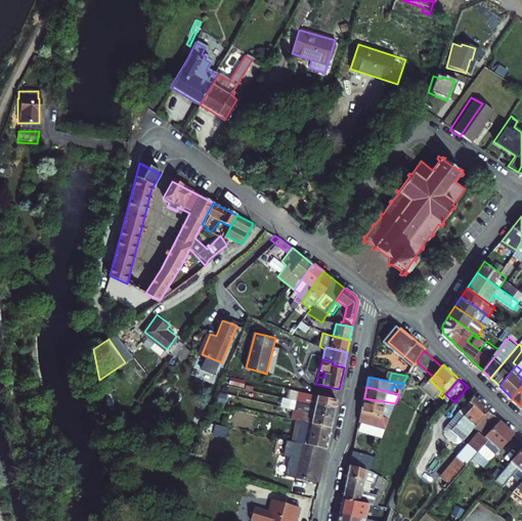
[(300,391),(298,400),(335,409),(337,400),(300,391)]
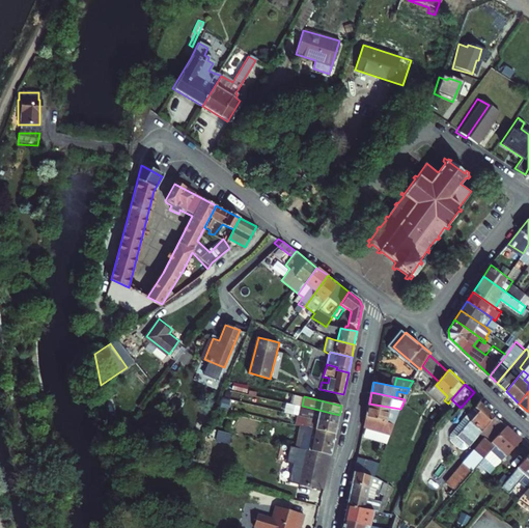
[(456,433),(460,435),(485,403),(481,398),(456,433)]
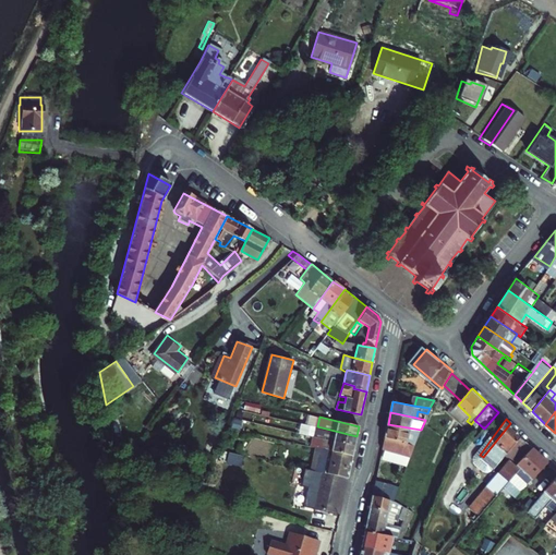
[(510,423),(483,457),(480,455),(478,457),(478,460),(480,465),(486,469),(492,470),(494,469),(522,434),(510,423)]
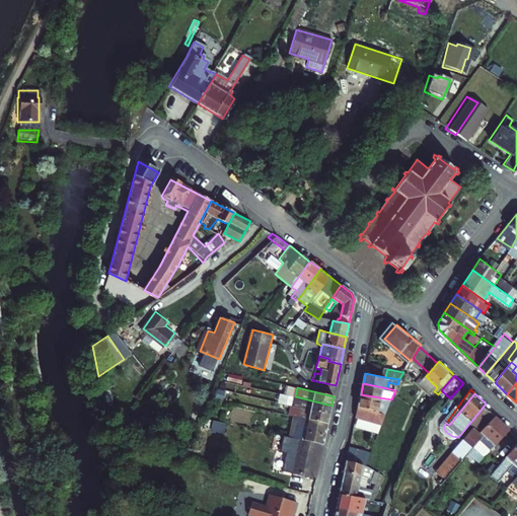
[(391,399),(361,394),(356,417),(359,417),(382,423),(391,399)]
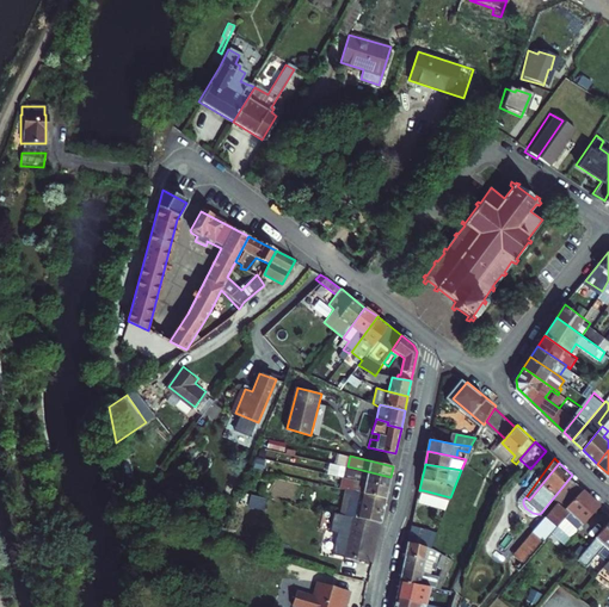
[(348,466),(345,477),(388,488),(391,477),(348,466)]
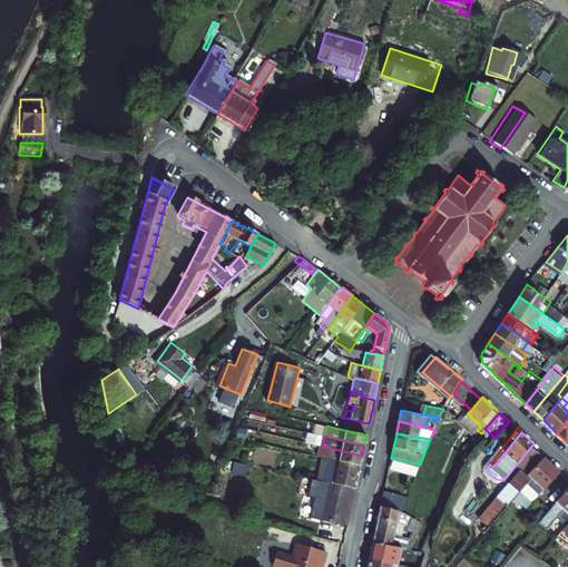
[(320,457),(329,459),(360,466),(362,456),(322,446),(320,457)]
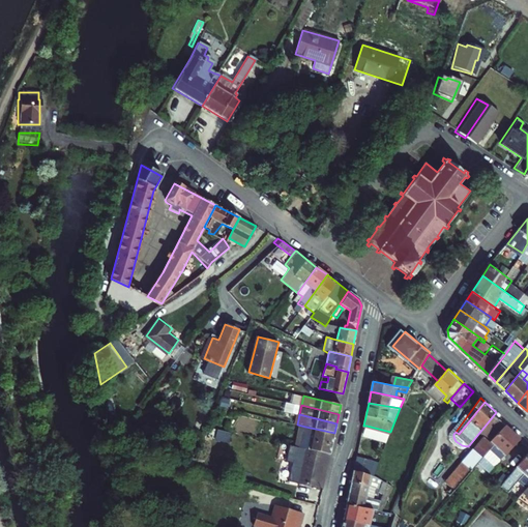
[(507,423),(502,418),(484,439),(449,478),(447,476),(441,485),(445,488),(440,494),(446,499),(478,463),(484,457),(492,447),(495,443),(492,440),(507,423)]
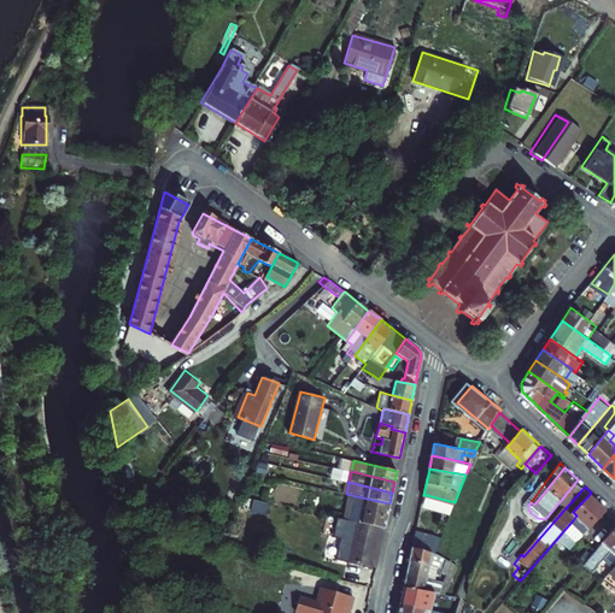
[(577,516),(573,520),(586,532),(608,508),(591,493),(573,512),(577,516)]
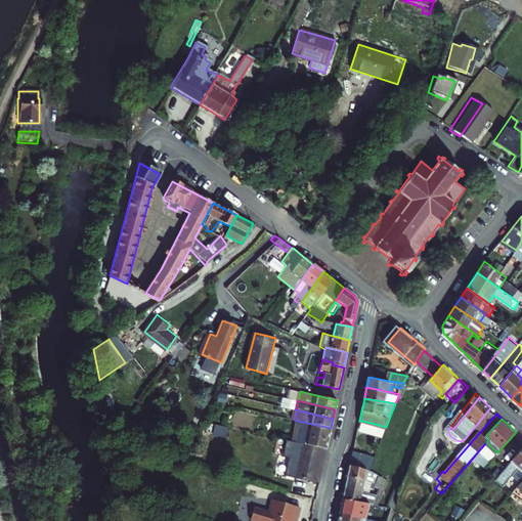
[(386,427),(362,421),(360,430),(383,436),(386,427)]
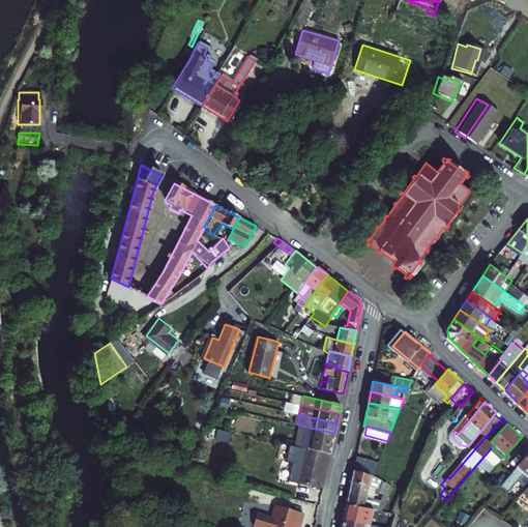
[(300,446),(305,447),(327,452),(330,454),(334,433),(305,427),(300,446)]
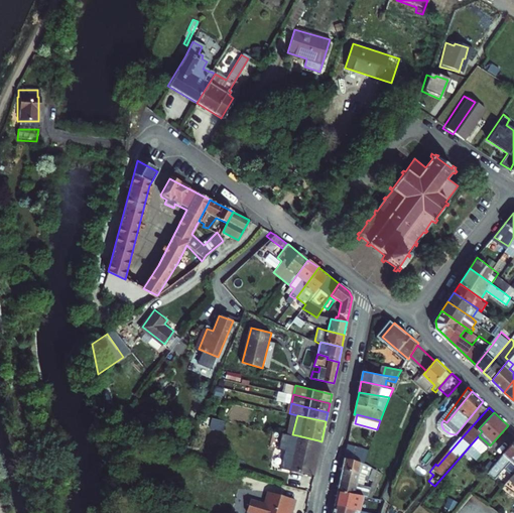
[(313,467),(318,440),(297,435),(289,470),(313,475),(315,468),(313,467)]
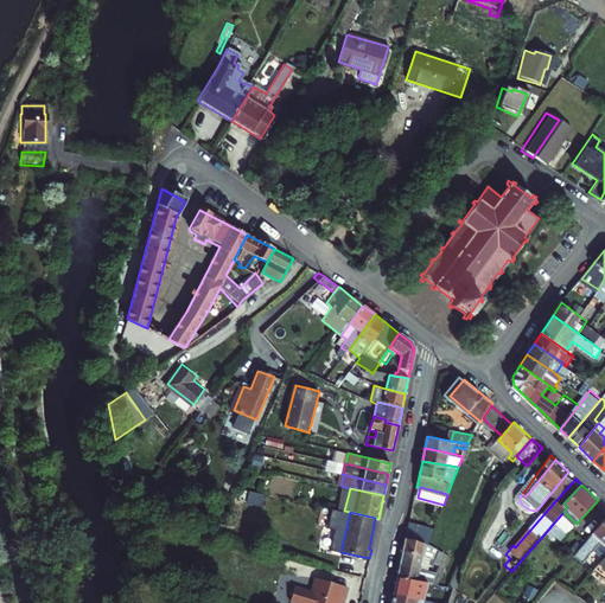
[(370,558),(379,519),(375,518),(369,549),(371,550),(369,558),(370,558)]
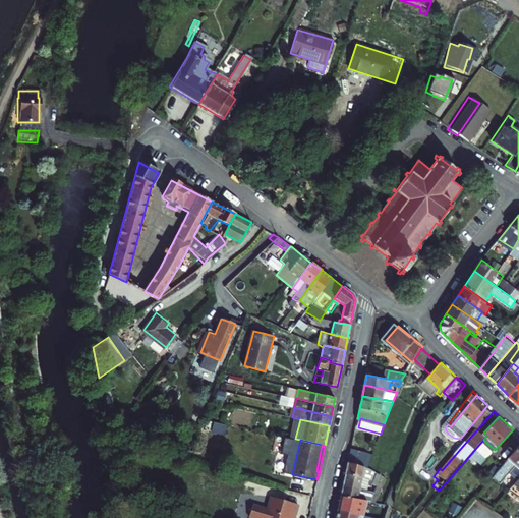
[(518,445),(509,456),(510,457),(494,476),(502,482),(510,472),(517,464),(518,465),(518,445)]
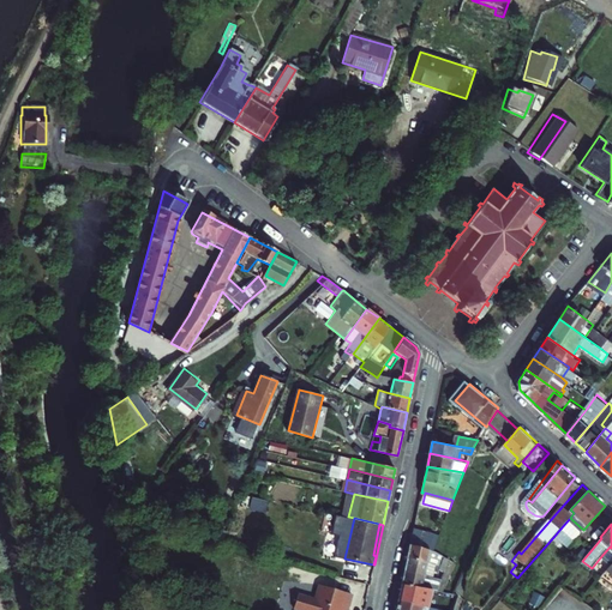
[(414,527),(411,543),(431,549),(435,532),(414,527)]
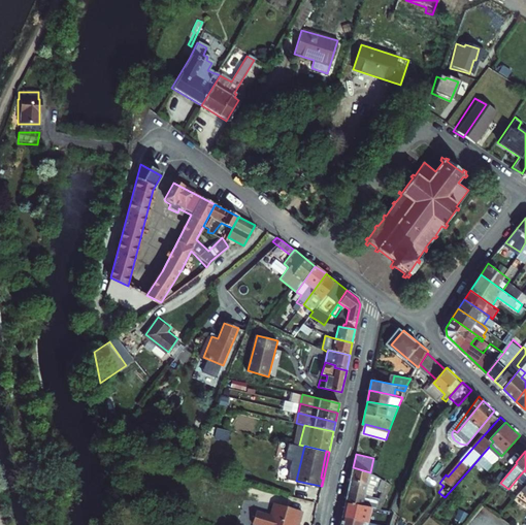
[(482,455),(477,461),(488,470),(493,465),(482,455)]
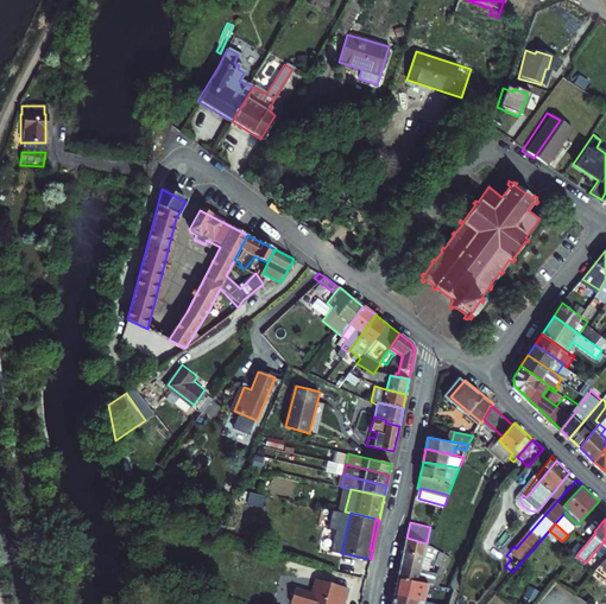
[(406,538),(404,551),(424,555),(437,559),(443,560),(446,552),(433,545),(427,544),(406,538)]
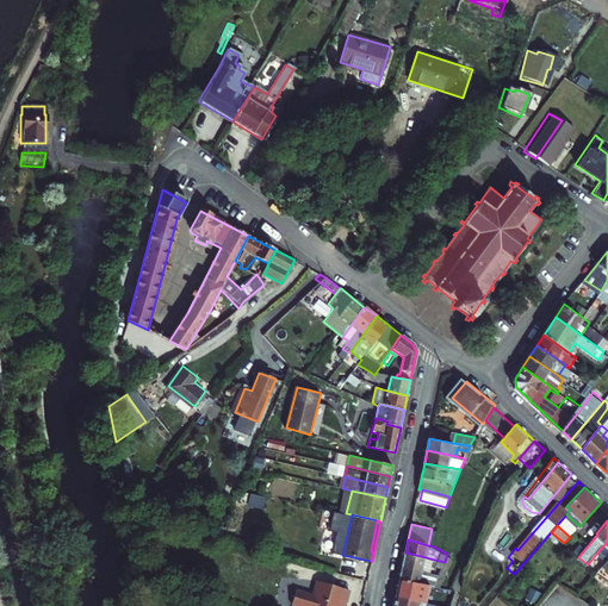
[(607,544),(606,543),(597,553),(607,558),(607,544)]
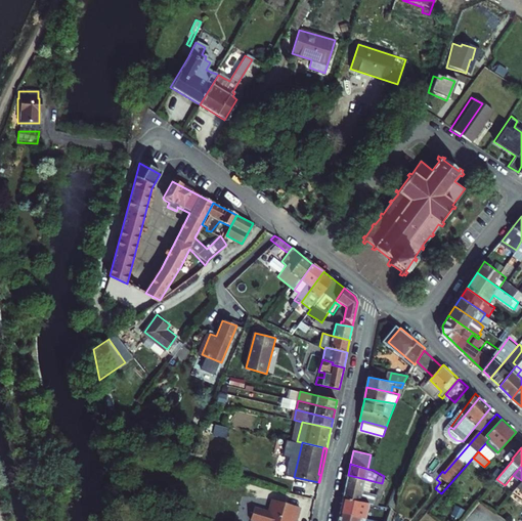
[(348,475),(345,486),(363,490),(365,479),(348,475)]
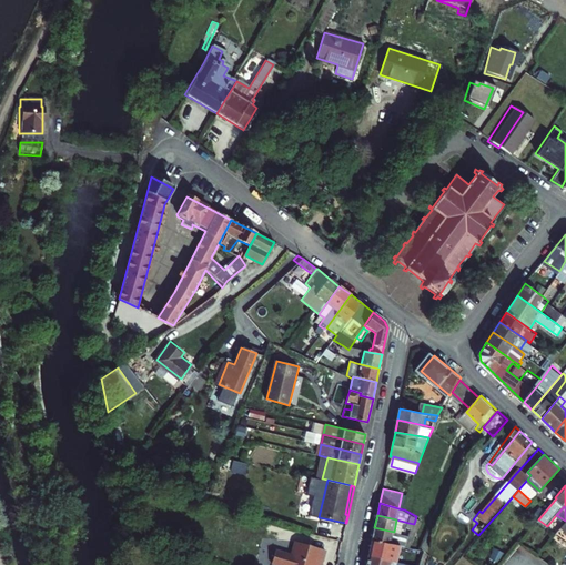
[(565,523),(556,533),(565,540),(565,523)]
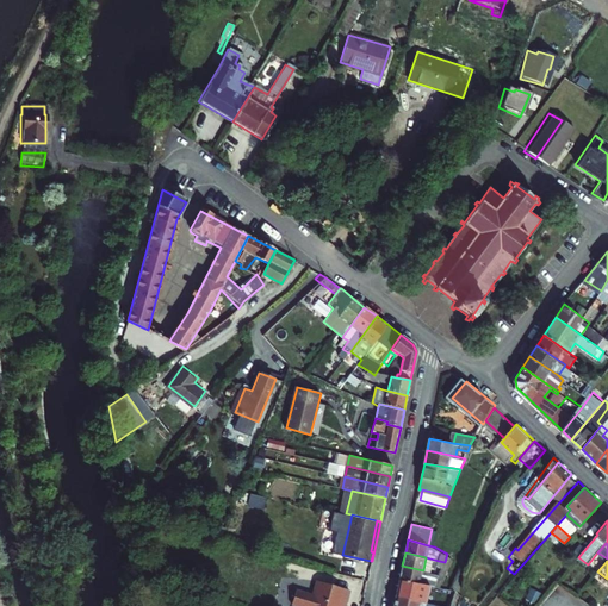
[(402,566),(399,579),(421,582),(423,570),(402,566)]
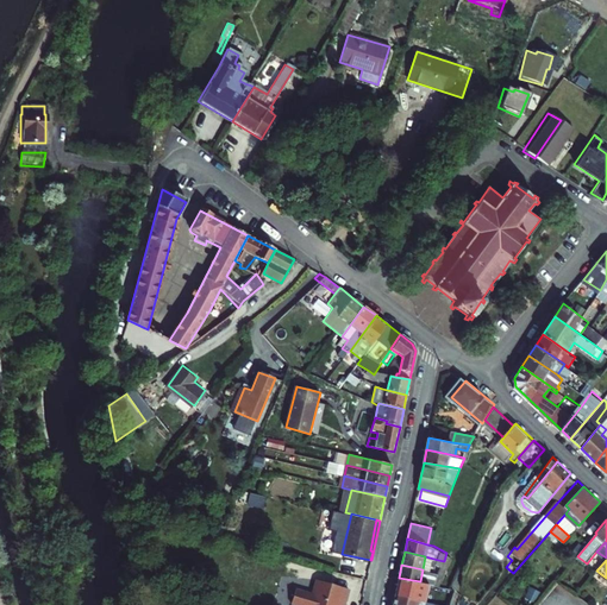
[(399,578),(395,594),(429,602),(442,603),(449,604),(455,588),(446,586),(443,596),(429,592),(431,583),(420,581),(399,578)]
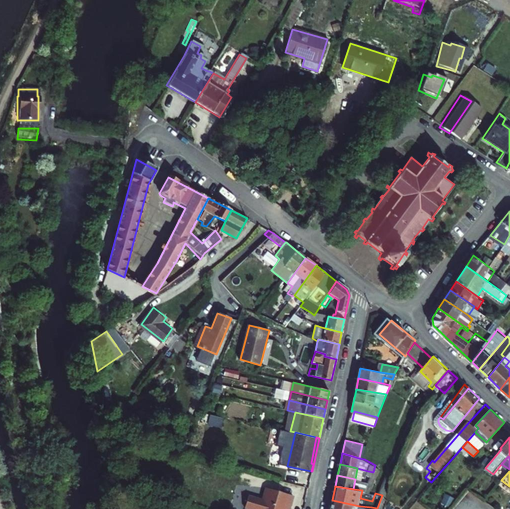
[(247,508),(284,508),(288,494),(264,488),(261,500),(246,496),(243,508),(247,508)]
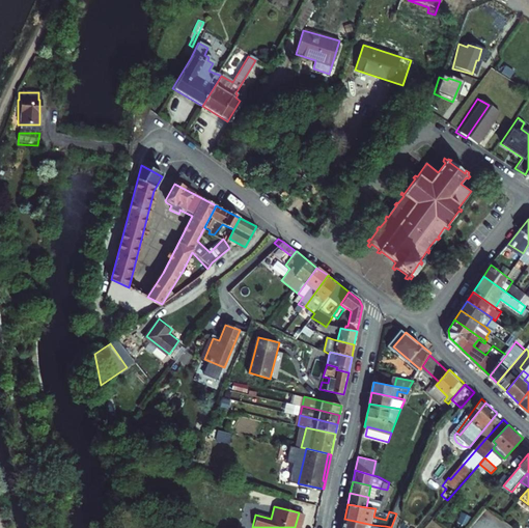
[(127,510),(120,508),(117,516),(123,519),(127,510)]
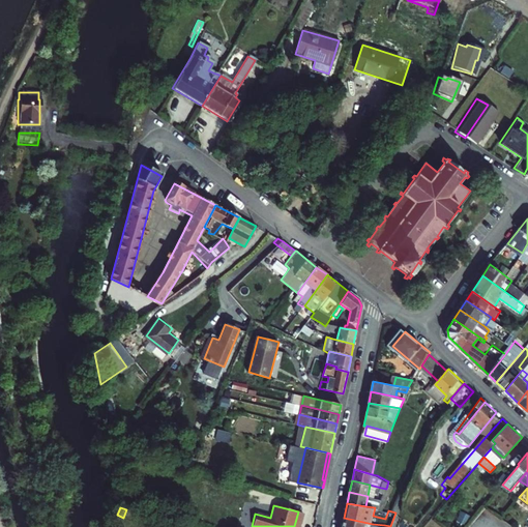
[(372,526),(373,524),(344,518),(342,526),(372,526)]
